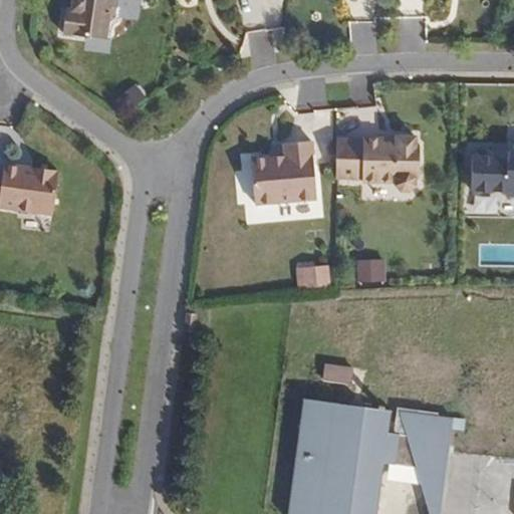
[(75,0),(74,5),(70,4),(66,29),(109,35),(113,0),(75,0)]
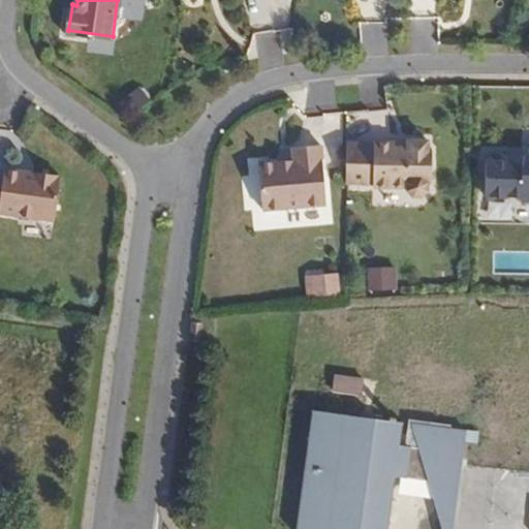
[(345,145),(345,185),(372,185),(372,188),(409,189),(409,191),(410,193),(413,196),(418,197),(424,195),(427,190),(427,188),(432,183),(432,149),(427,145),(428,141),(407,141),(407,148),(394,149),(394,144),(373,144),(373,146),(345,145)]
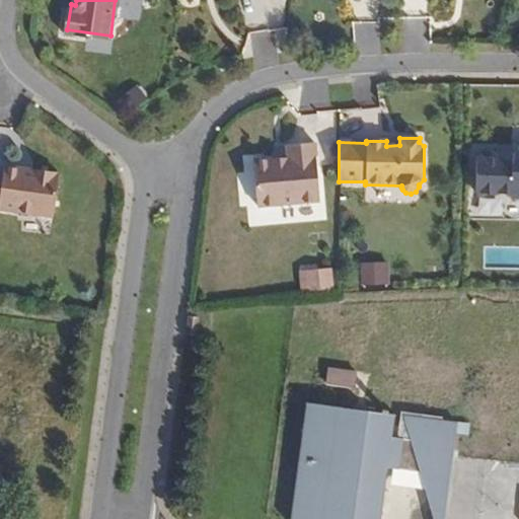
[(252,159),(256,209),(319,203),(316,142),(285,145),(285,156),(252,159)]
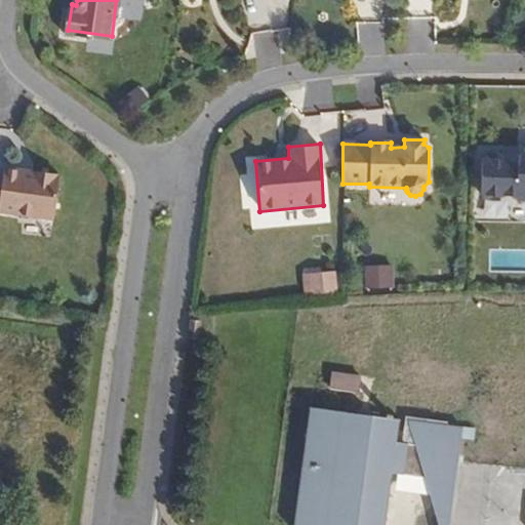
[(499,166),(484,166),(484,203),(520,202),(520,207),(524,206),(524,154),(520,154),(520,161),(499,161),(499,166)]
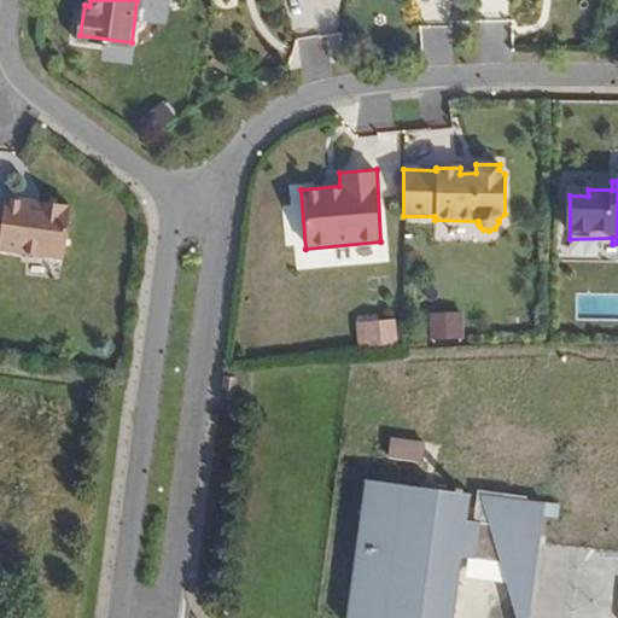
[(0,239),(5,240),(4,248),(70,257),(77,204),(11,194),(10,203),(0,200),(0,239)]
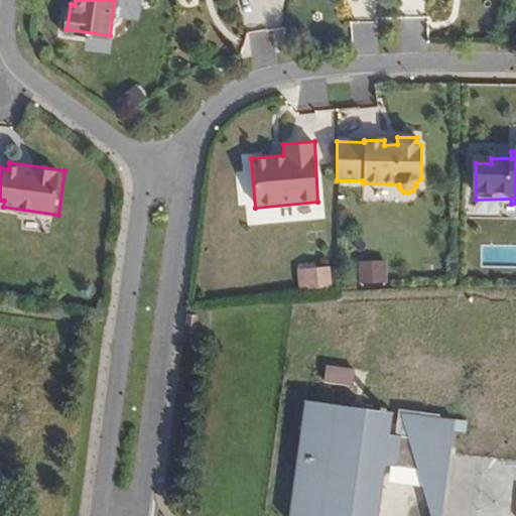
[(387,261),(358,262),(359,284),(387,283),(387,261)]
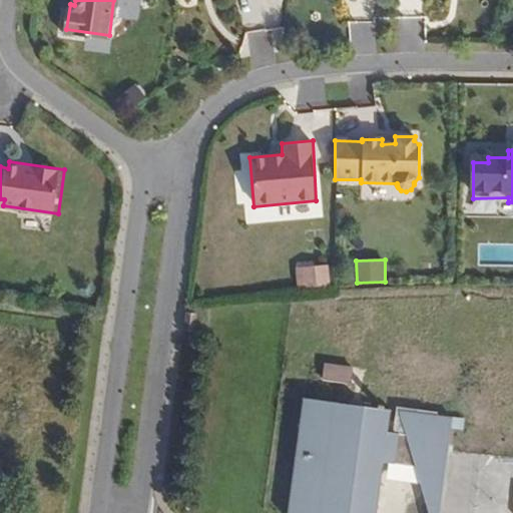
[(327,266),(294,269),(296,289),(329,286),(327,266)]
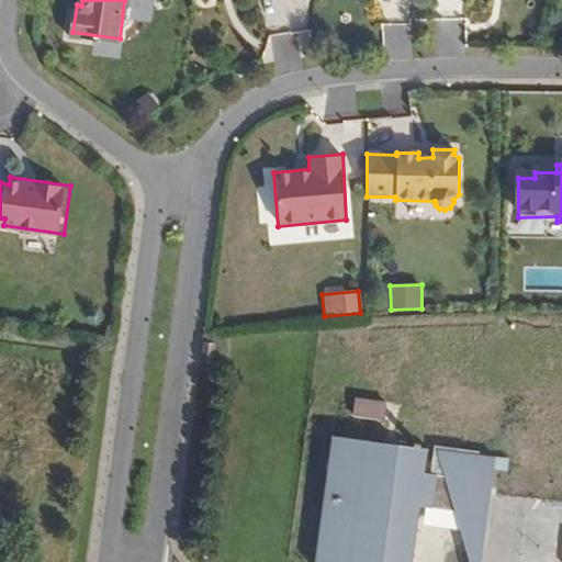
[(316,554),(314,561),(412,561),(419,507),(424,508),(431,510),(433,508),(454,510),(460,530),(470,561),(487,561),(496,491),(499,456),(489,453),(479,451),(407,442),(332,434),(316,554)]
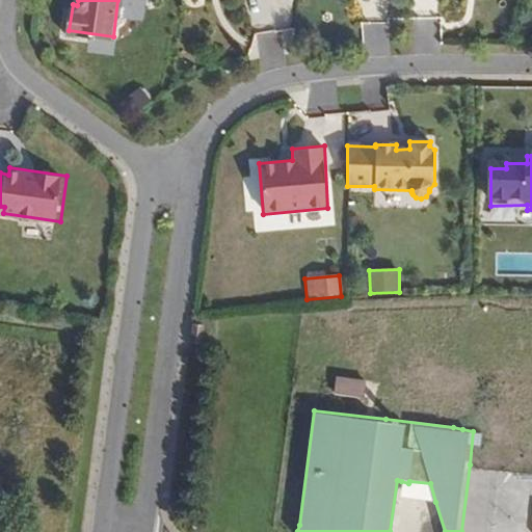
[(408,483),(401,481),(400,497),(435,502),(430,483),(409,481),(408,483)]
